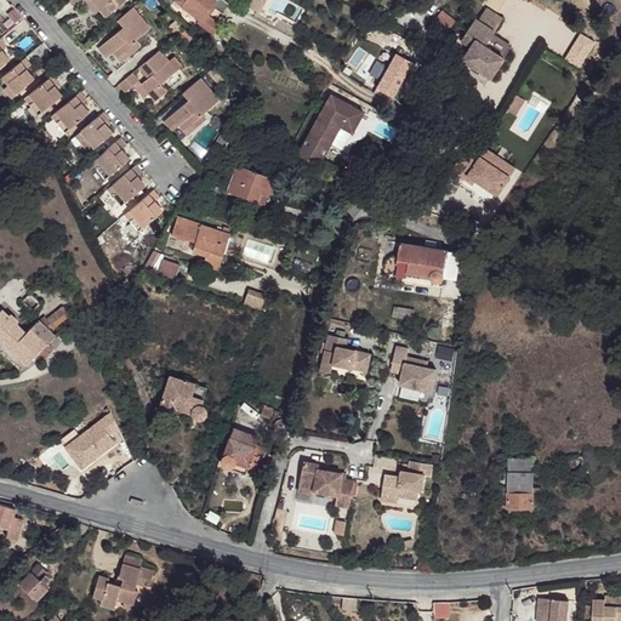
[(86,0),(85,1),(95,13),(100,10),(91,0),(86,0)]
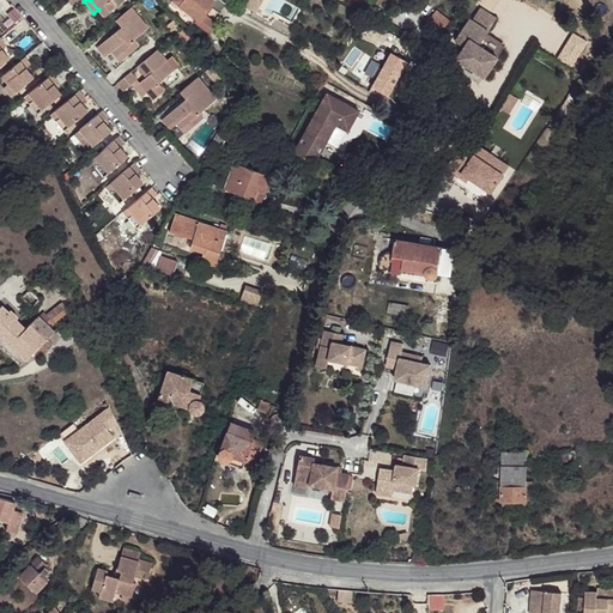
[(90,0),(98,10),(105,17),(116,8),(116,7),(110,0),(90,0)]
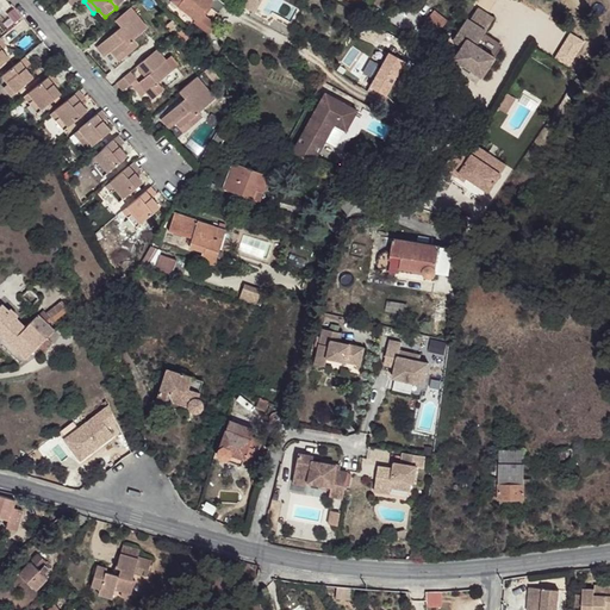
[(225,4),(221,0),(165,0),(168,4),(172,0),(172,1),(172,4),(172,5),(173,6),(175,7),(179,6),(198,20),(203,14),(210,6),(218,13),(225,4)]
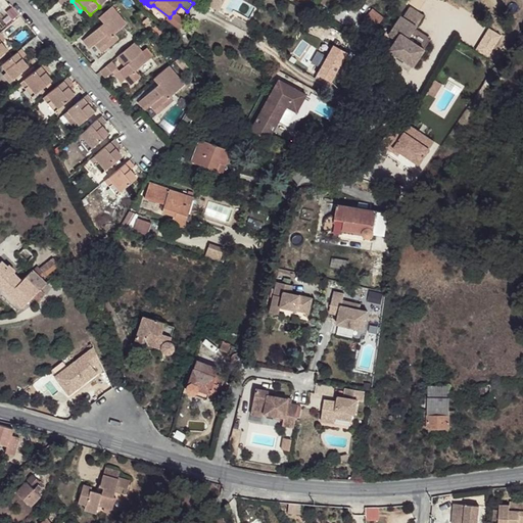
[(222,0),(210,0),(208,5),(217,10),(222,0)]
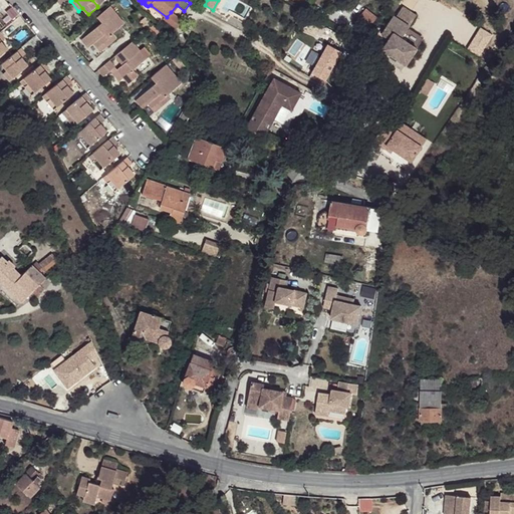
[(99,24),(81,39),(86,46),(92,41),(94,43),(97,47),(103,42),(107,46),(116,38),(112,33),(124,23),(110,6),(97,17),(103,24),(100,26),(99,24)]
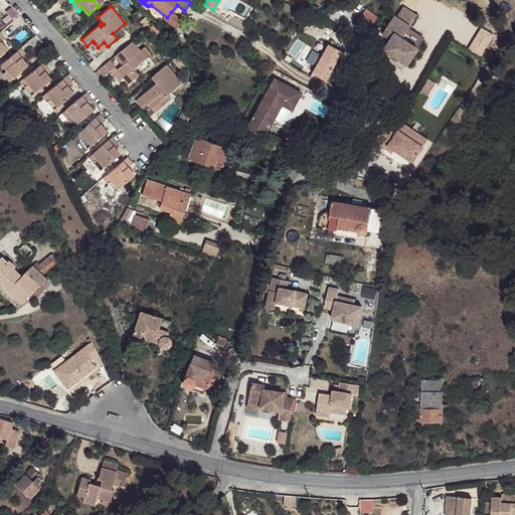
[(389,38),(382,49),(406,64),(417,48),(402,38),(406,32),(417,15),(403,7),(396,17),(394,16),(386,28),(393,33),(389,38)]
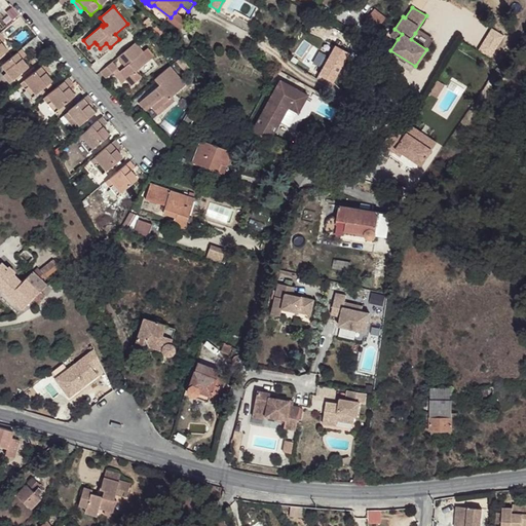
[(376,29),(386,17),(375,8),(365,21),(376,29)]
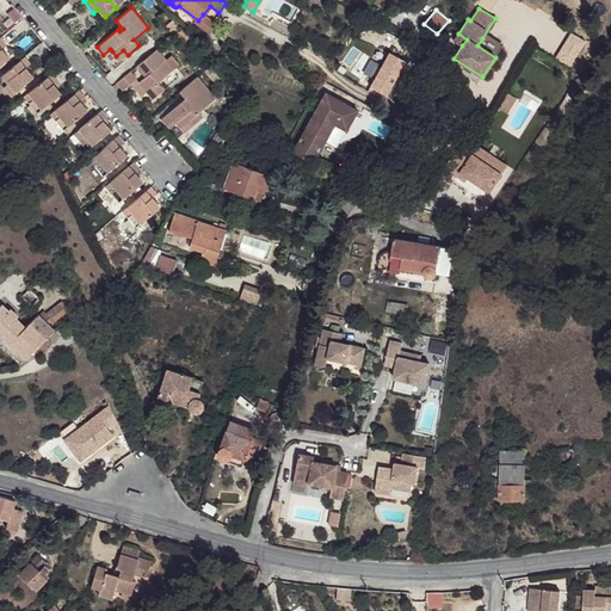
[(216,24),(203,14),(198,20),(196,23),(209,32),(216,24)]
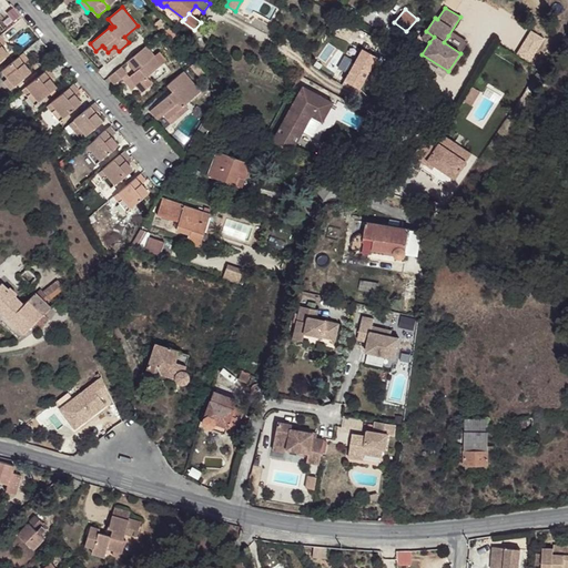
[(161,20),(155,24),(162,33),(162,32),(168,28),(161,20)]
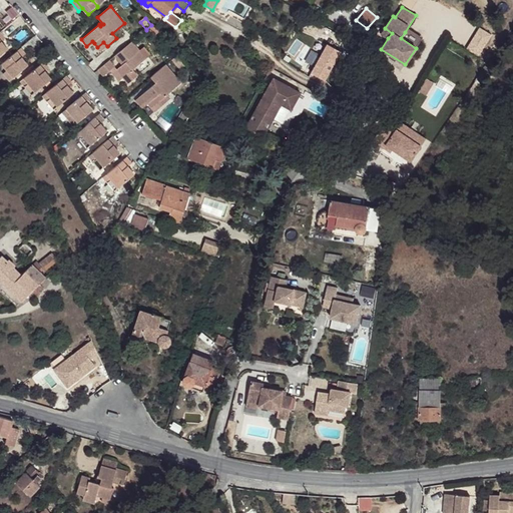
[(146,29),(153,37),(159,31),(152,24),(151,25),(146,29)]
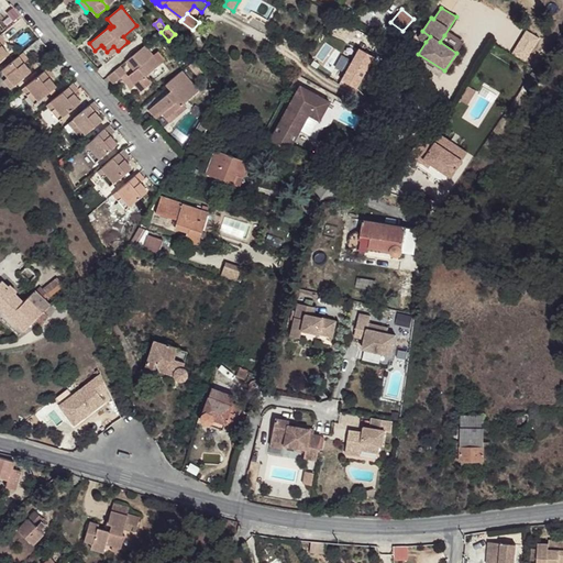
[(430,36),(422,31),(418,37),(426,42),(430,36)]
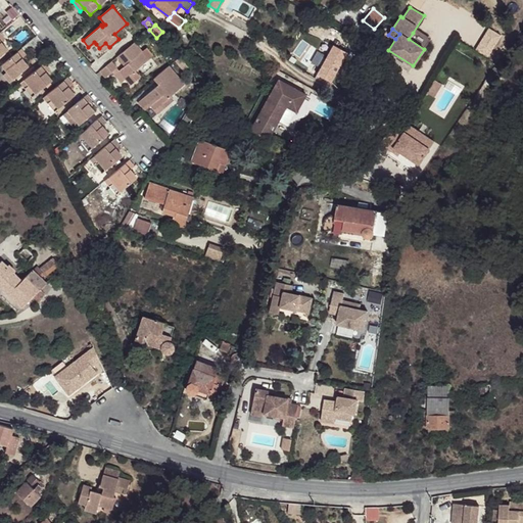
[(413,33),(409,39),(424,49),(428,43),(413,33)]
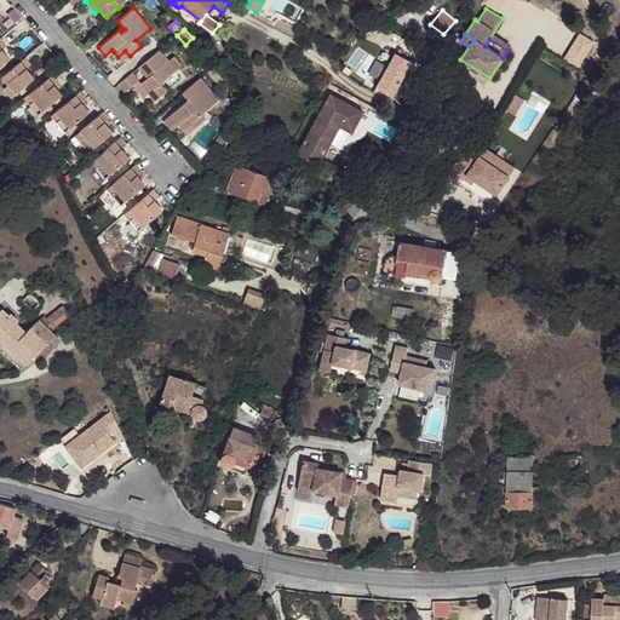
[(168,61),(160,50),(139,67),(148,78),(141,84),(149,93),(155,102),(166,92),(160,84),(182,67),(174,57),(168,61)]
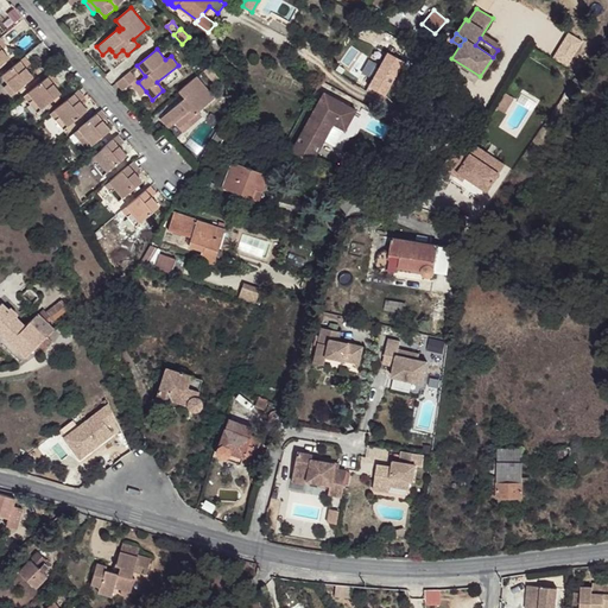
[(359,68),(371,74),(381,55),(369,49),(359,68)]
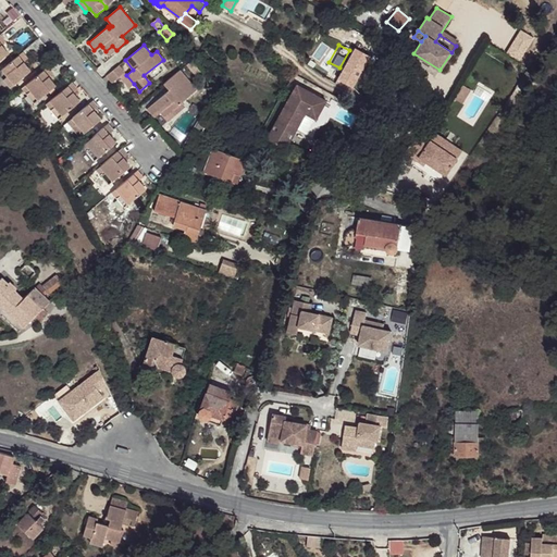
[(112,46),(106,51),(110,56),(116,50),(112,46)]
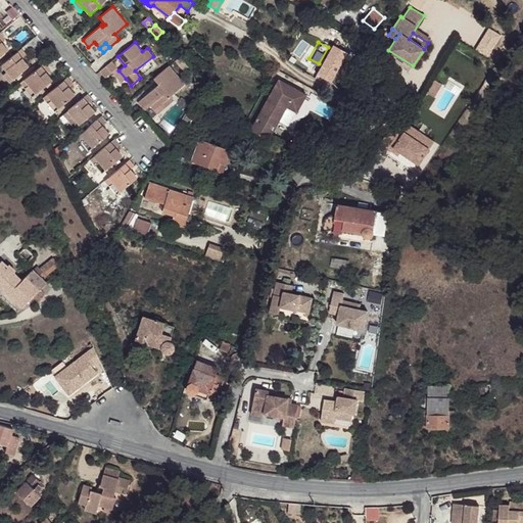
[(347,52),(333,45),(317,75),(331,82),(347,52)]
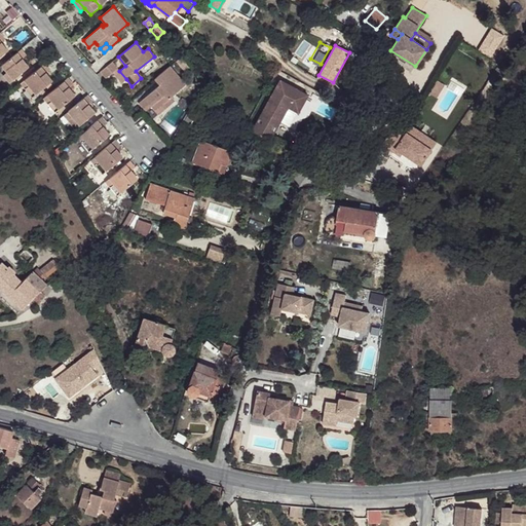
[(22,49),(2,65),(8,72),(13,79),(29,67),(23,59),(27,55),(22,49)]
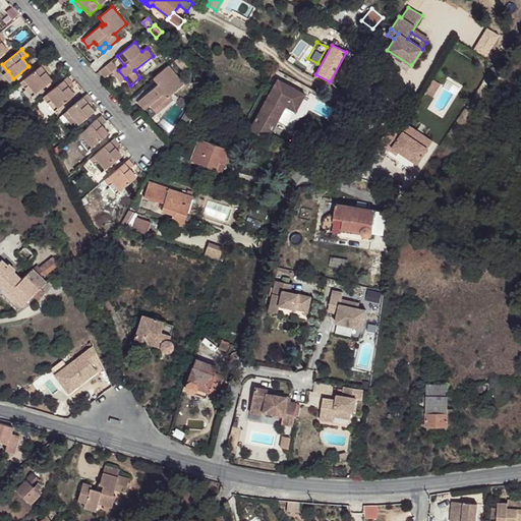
[(183,60),(179,56),(174,61),(178,65),(183,60)]
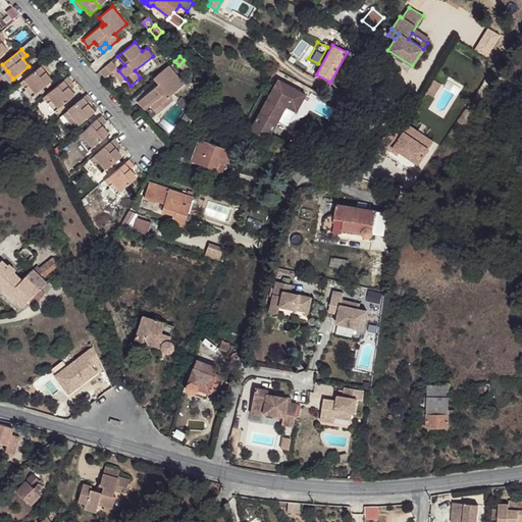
[(100,71),(105,77),(112,71),(116,68),(117,67),(111,61),(100,71)]
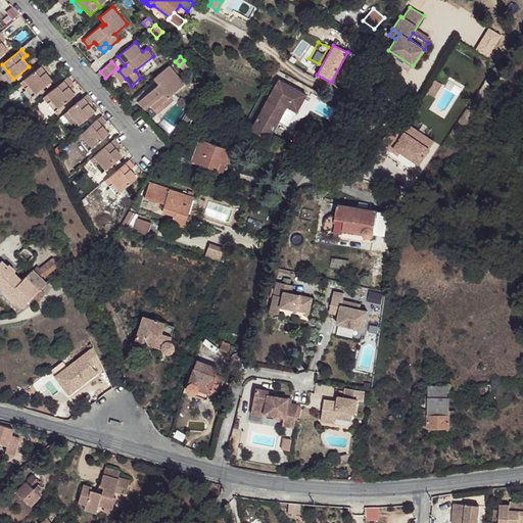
[(29,85),(25,89),(33,97),(46,86),(50,82),(52,80),(46,73),(50,68),(45,62),(25,80),(29,85)]
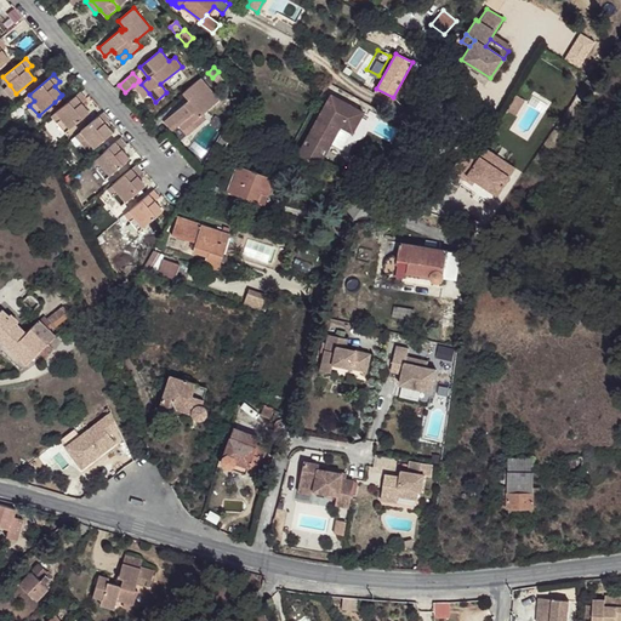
[(164,121),(170,129),(177,123),(178,125),(183,131),(191,124),(194,129),(206,119),(201,114),(218,100),(200,78),(182,93),(188,100),(189,102),(187,104),(186,103),(164,121)]
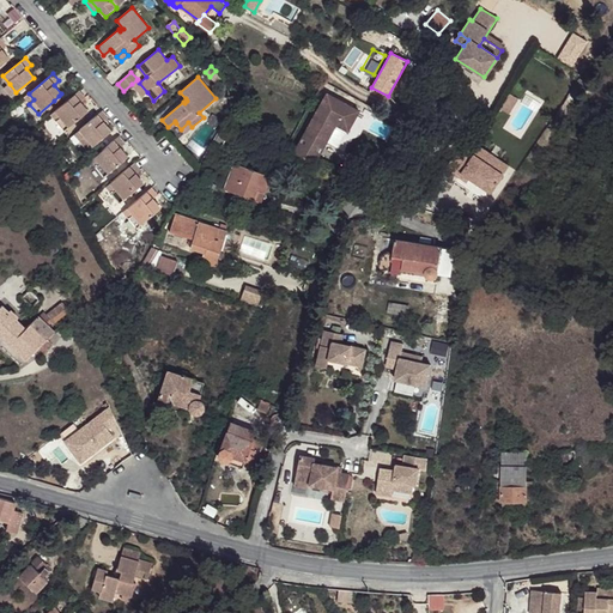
[(137,80),(132,84),(143,96),(147,92),(139,83),(137,80)]
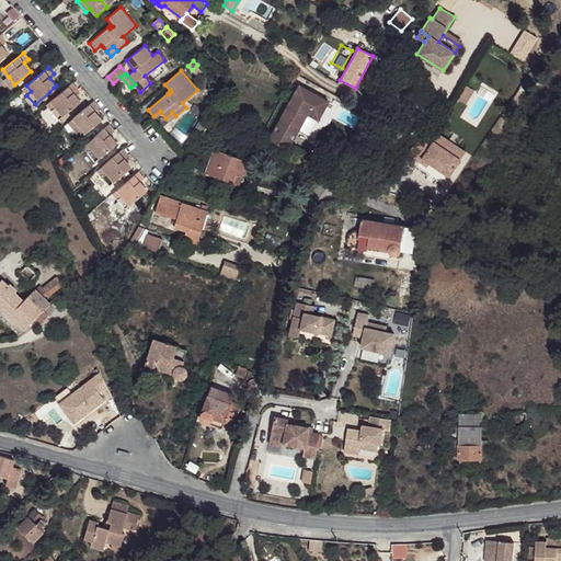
[(9,77),(4,80),(11,88),(14,84),(9,77)]
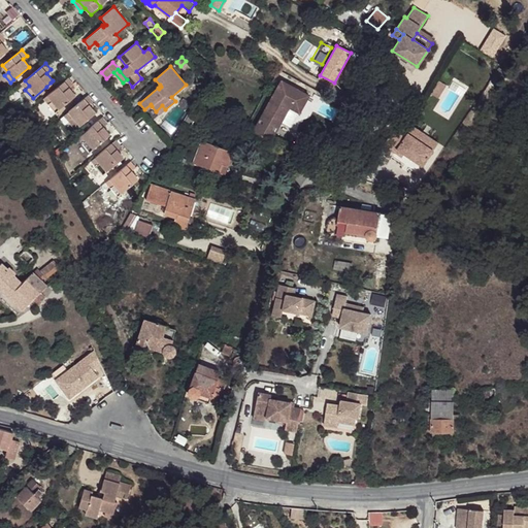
[(68,78),(47,95),(53,101),(48,104),(56,112),(75,96),(71,91),(73,89),(71,86),(73,85),(68,78)]
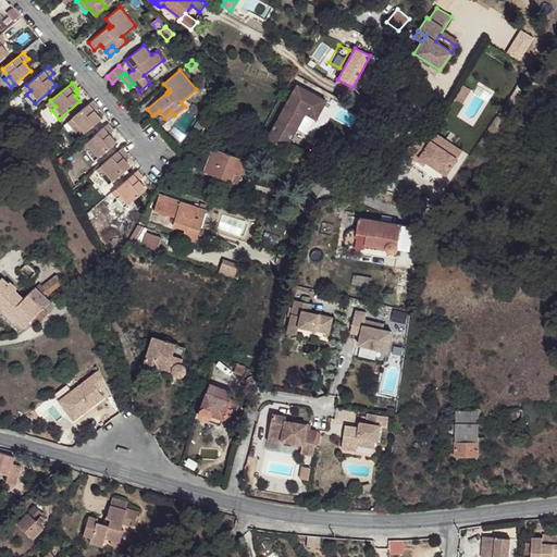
[(26,85),(22,88),(26,95),(31,90),(26,85)]
